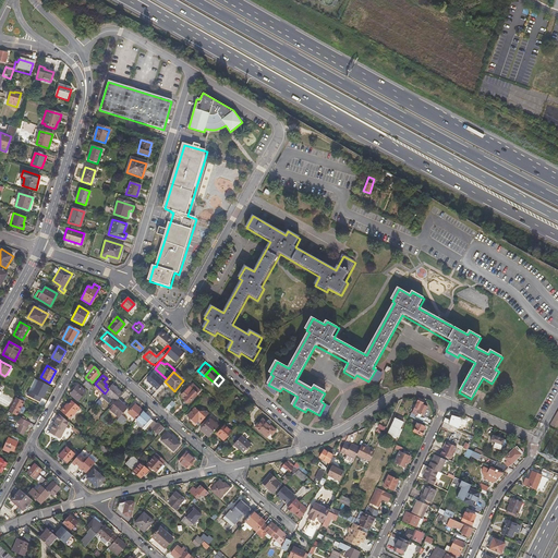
[(36,385),(25,378),(20,390),(25,393),(24,397),(28,399),(36,385)]
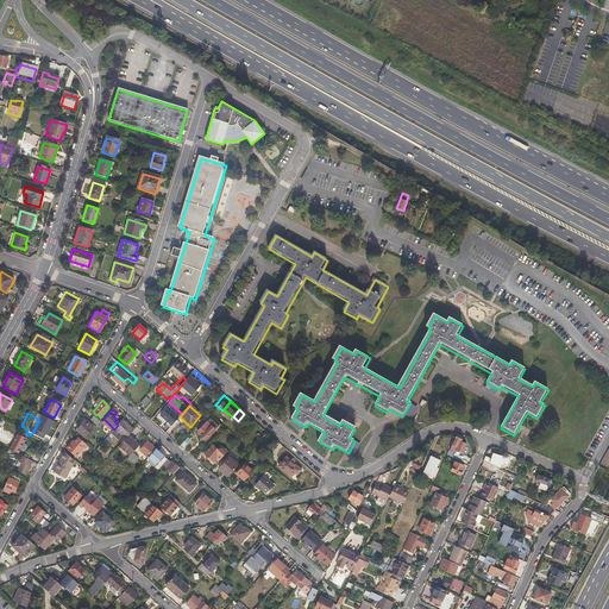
[(93,415),(88,420),(96,427),(100,422),(93,415)]
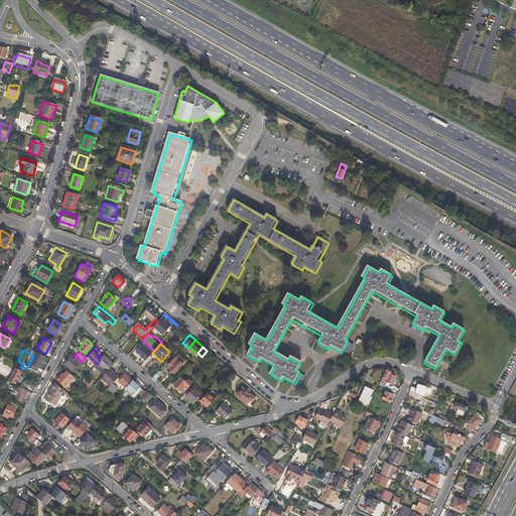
[(184,362),(177,356),(167,367),(174,374),(184,362)]
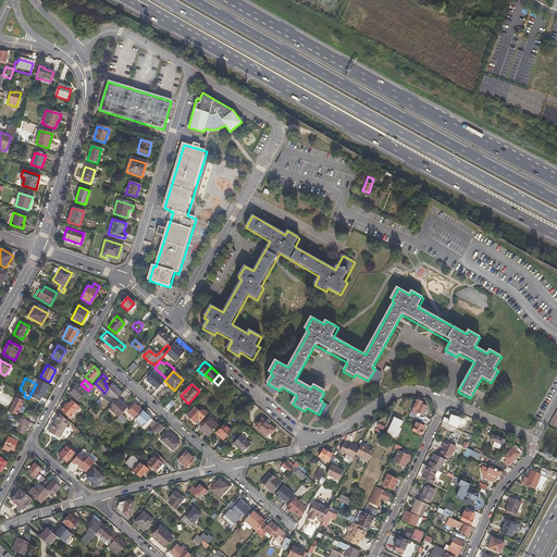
[(84,392),(77,385),(70,395),(76,400),(84,392)]
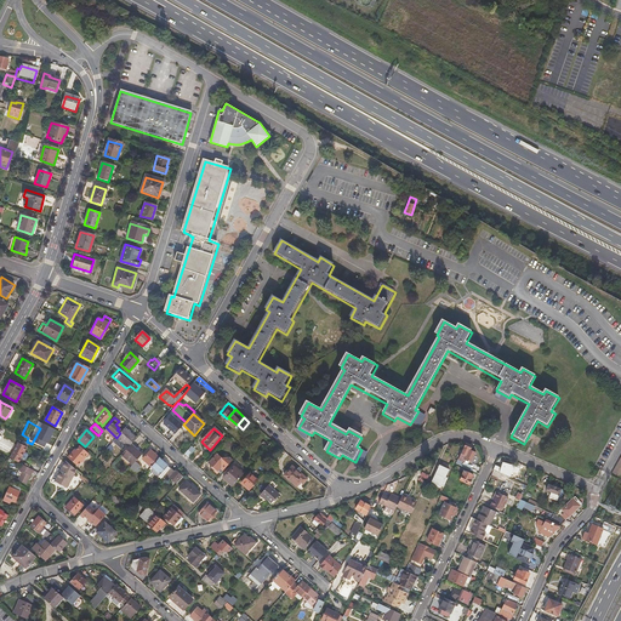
[(127,448),(131,444),(135,439),(124,429),(120,433),(117,438),(127,448)]
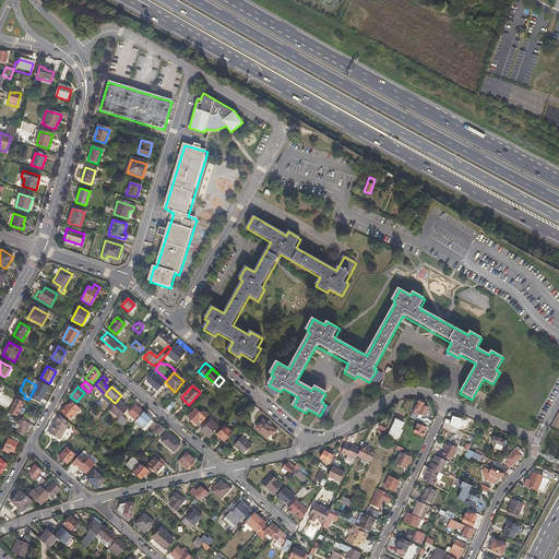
[(19,399),(20,396),(18,394),(8,412),(15,416),(23,402),(19,399)]
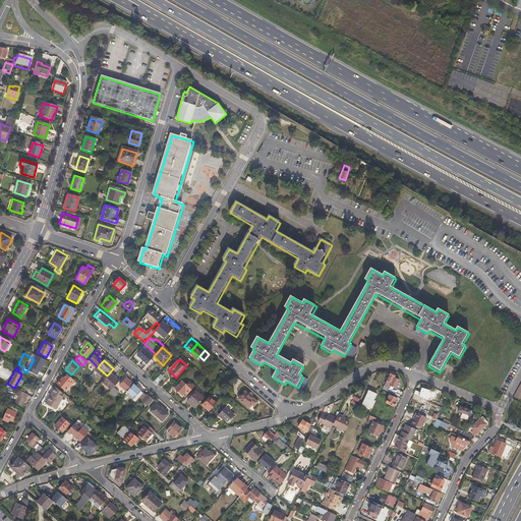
[(114,388),(119,382),(110,372),(107,375),(101,382),(111,391),(114,388)]
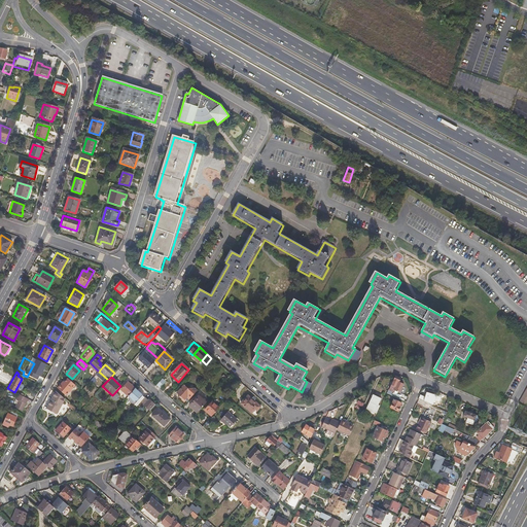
[(399,380),(394,378),(388,391),(393,393),(394,391),(399,393),(402,385),(399,384),(397,383),(399,380)]
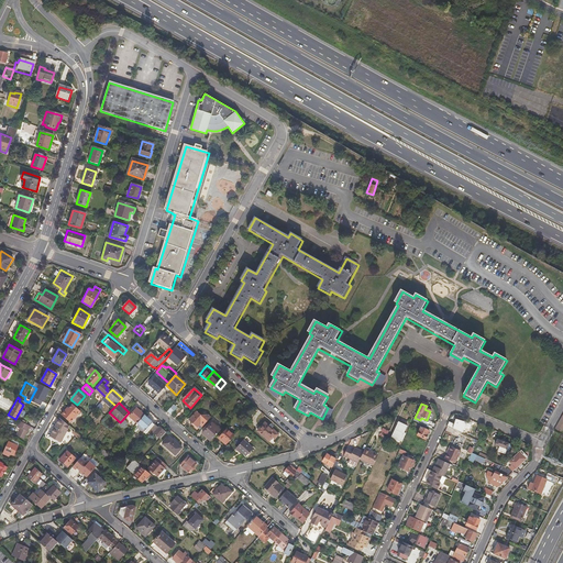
[(78,411),(70,405),(65,411),(64,410),(61,415),(68,422),(78,411)]
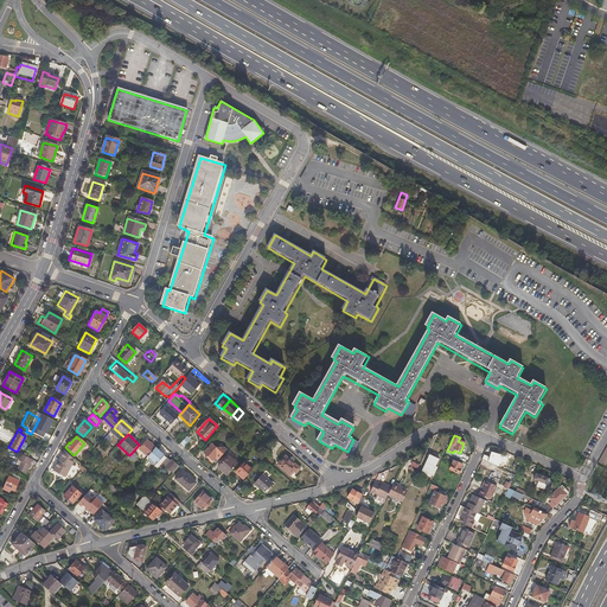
[(147,458),(155,448),(147,441),(139,449),(147,458)]
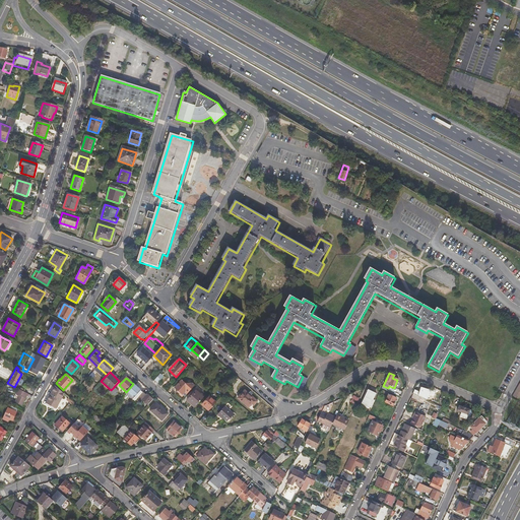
[(174,388),(184,397),(194,386),(191,383),(186,383),(185,384),(181,381),(174,388)]
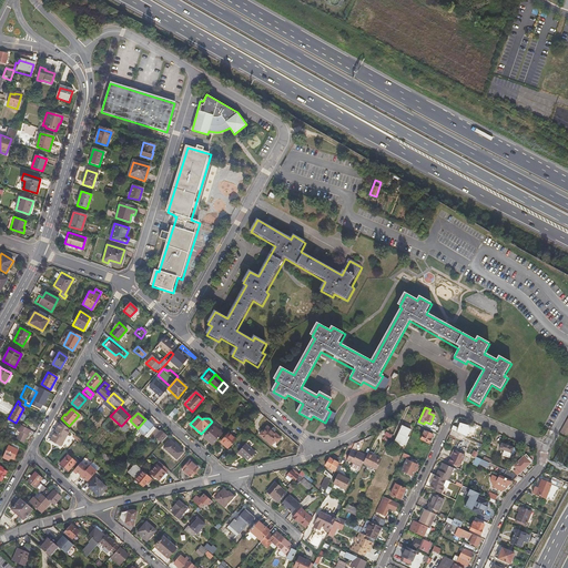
[(149,436),(155,428),(145,419),(138,428),(145,435),(144,436),(146,438),(149,436)]
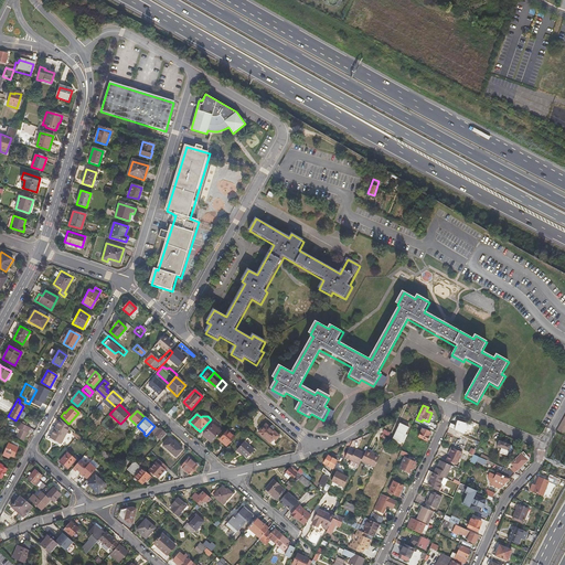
[(129,426),(124,420),(120,424),(118,426),(125,432),(129,426)]
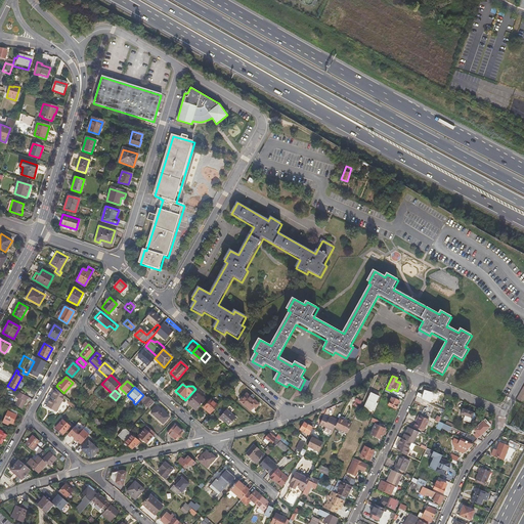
[(25,401),(28,397),(17,391),(14,397),(17,398),(14,404),(20,408),(24,401),(25,401)]
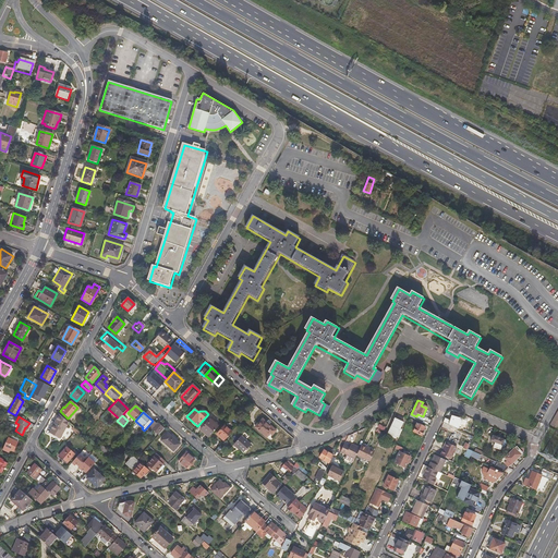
[(462,421),(452,417),(449,425),(455,427),(456,425),(461,426),(462,421)]
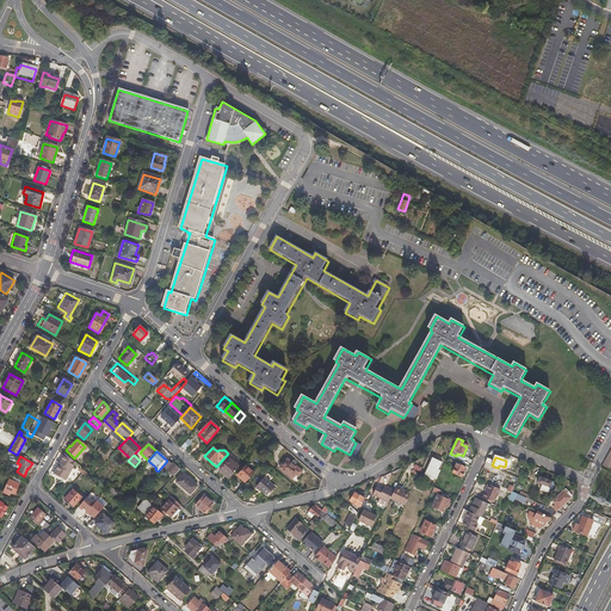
[(220,471),(228,479),(239,468),(229,460),(220,471)]
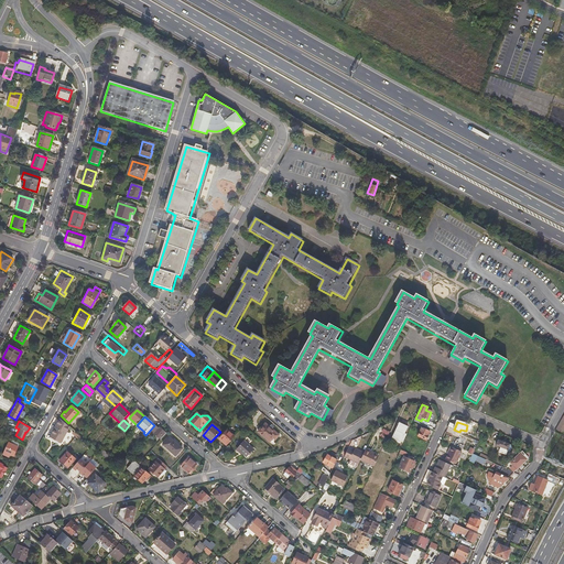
[(398,424),(392,436),(402,441),(403,442),(407,435),(404,434),(408,429),(398,424)]
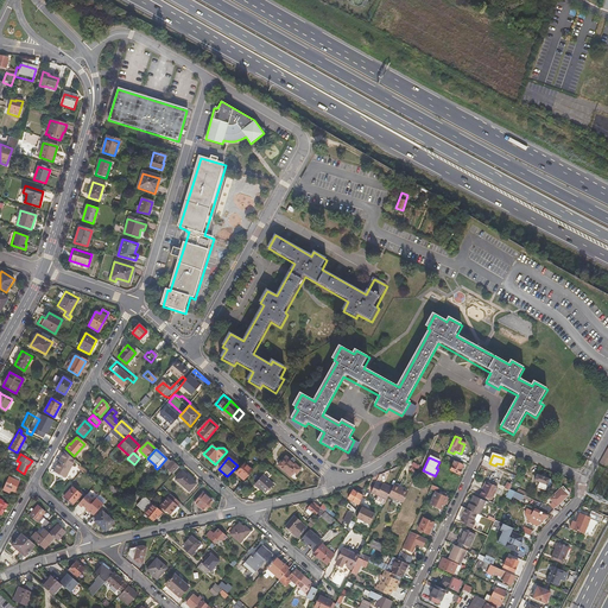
[(59,458),(52,470),(64,477),(70,464),(59,458)]
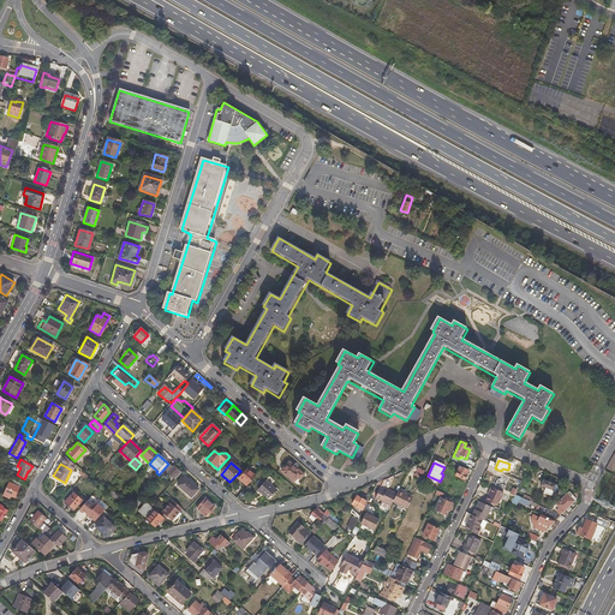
[(172,467),(168,464),(161,472),(166,476),(167,473),(174,479),(180,473),(173,466),(172,467)]
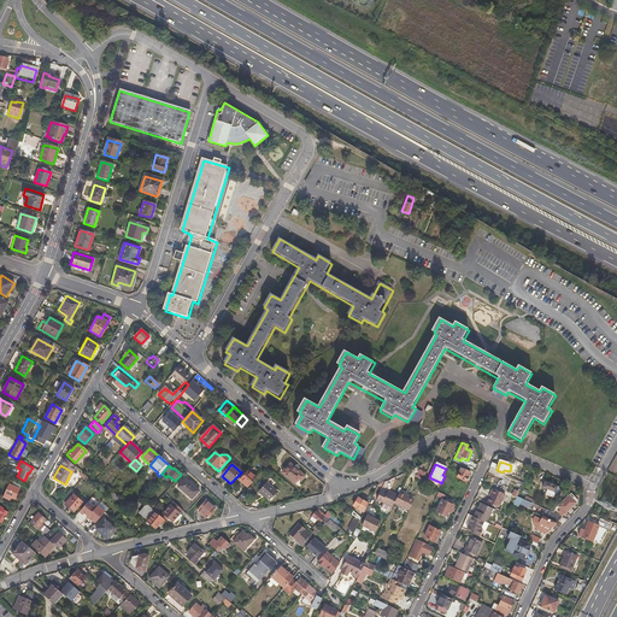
[(304,479),(289,465),(282,474),(294,485),(298,480),(300,482),(304,479)]
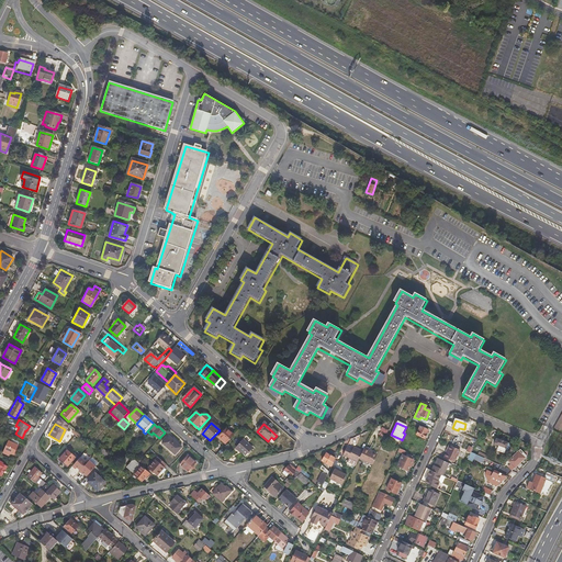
[(428,431),(419,427),(416,435),(424,439),(426,436),(427,436),(430,430),(428,429),(428,431)]
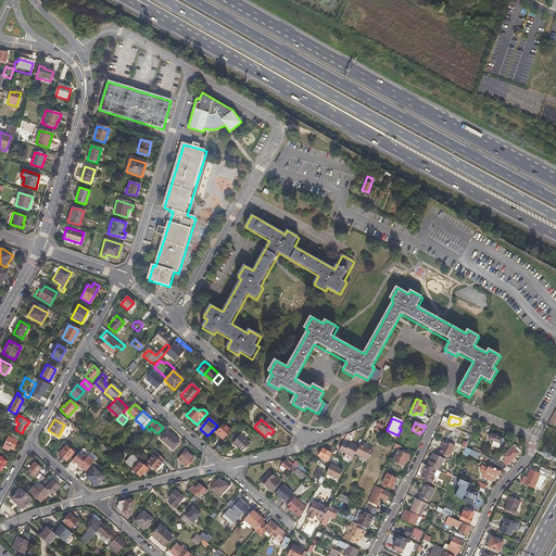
[(217,431),(224,438),(230,431),(223,425),(217,431)]
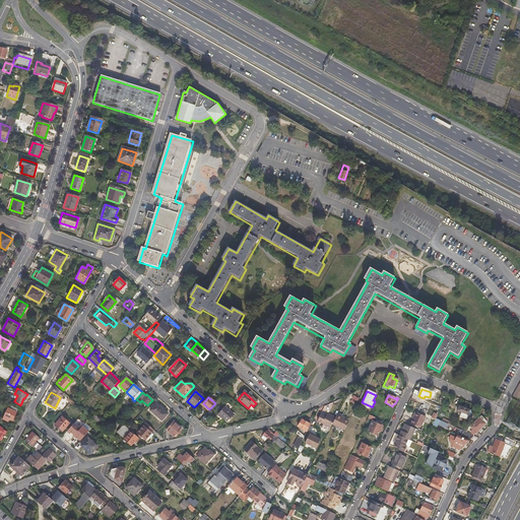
[(168,413),(156,403),(149,410),(160,420),(168,413)]
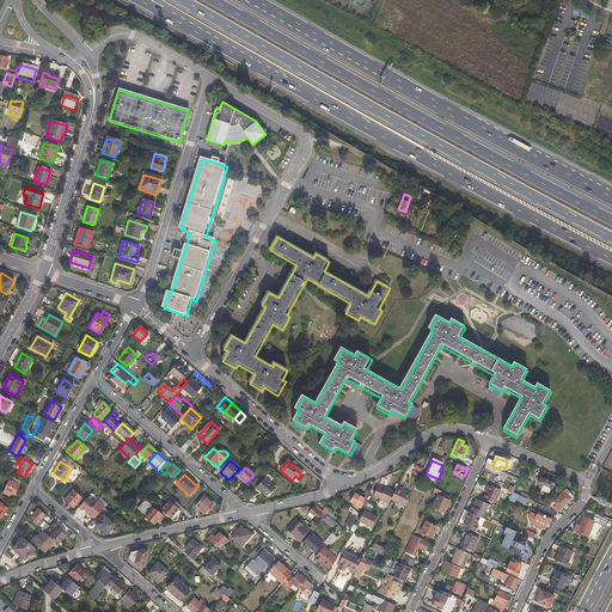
[(263,478),(256,487),(262,493),(267,496),(274,488),(263,478)]
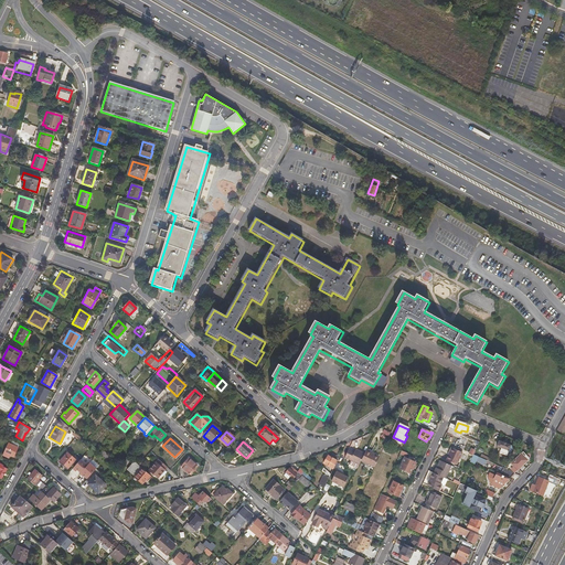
[(509,457),(513,447),(498,441),(496,447),(501,449),(499,452),(509,457)]
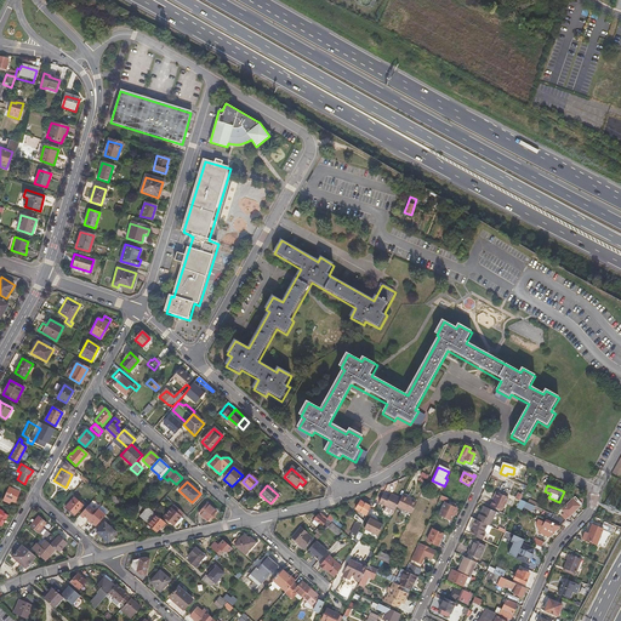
[(21,491),(11,486),(4,499),(9,502),(10,500),(15,502),(21,491)]
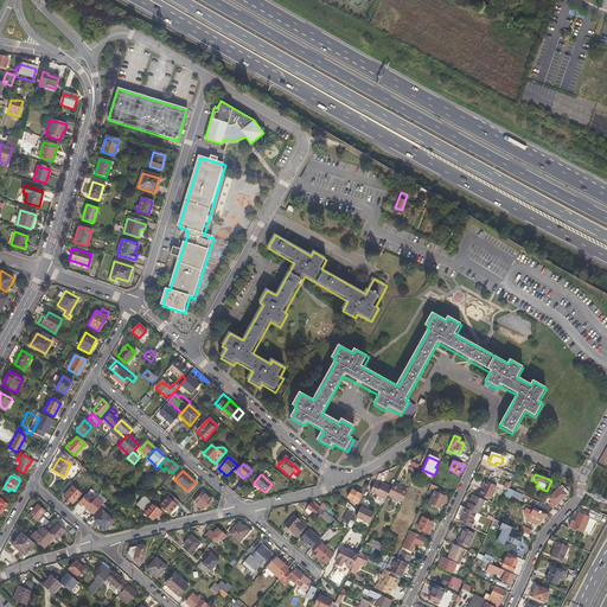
[(116,493),(117,492),(112,485),(110,486),(107,481),(103,485),(115,494),(116,493)]
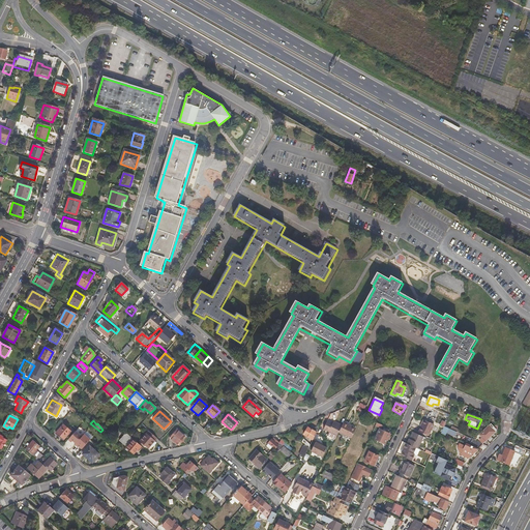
[(432,423),(423,420),(419,431),(429,436),(434,424),(432,423)]
